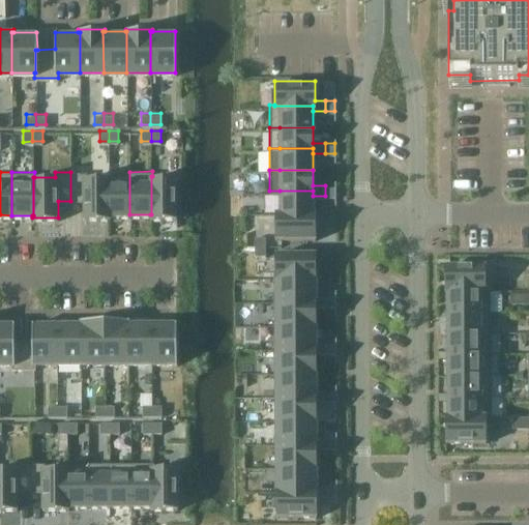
[(109,176),(108,176),(86,177),(86,172),(70,172),(70,201),(84,200),(84,217),(110,217),(110,214),(109,214),(109,176)]
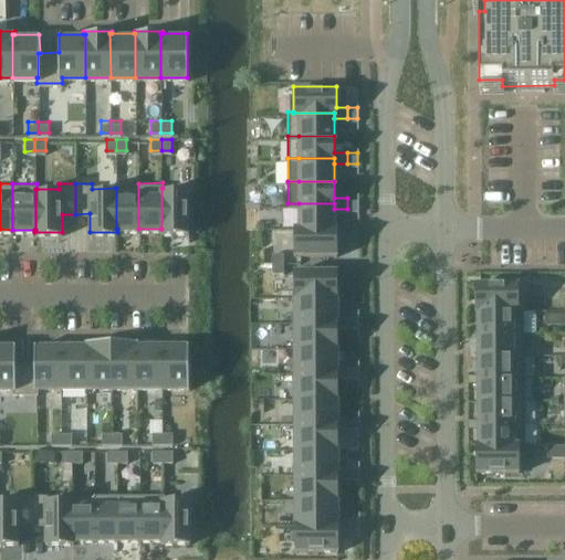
[(138,229),(138,183),(114,183),(115,188),(116,188),(116,229),(117,229),(138,229)]
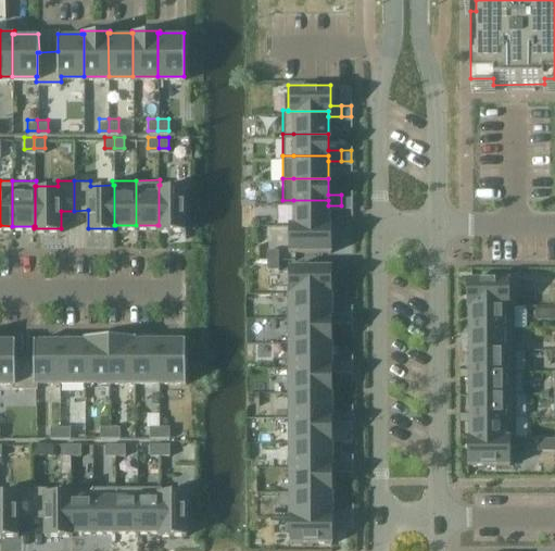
[(185,185),(160,185),(159,185),(159,225),(158,225),(158,228),(185,228),(185,185)]
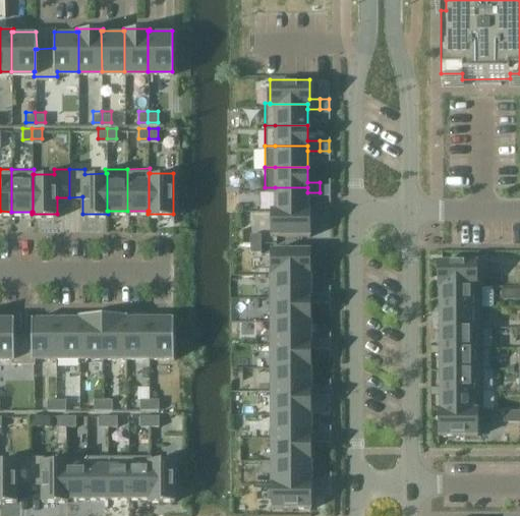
[(330,182),(320,182),(320,192),(330,192),(330,182)]
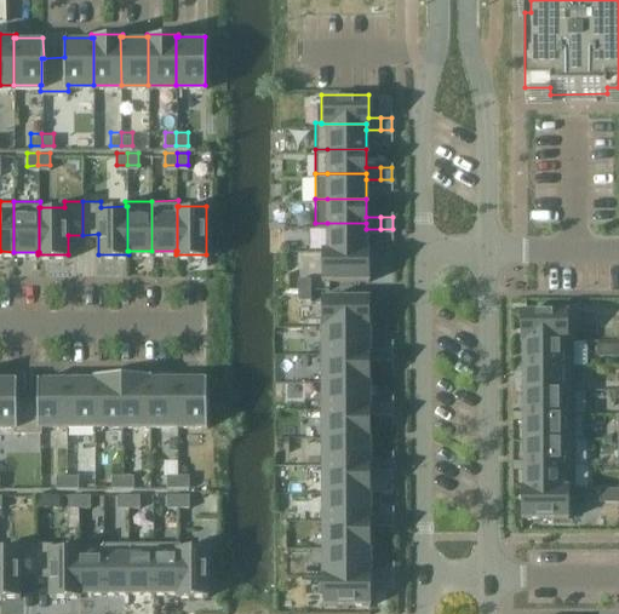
[(366,223),(327,223),(327,246),(327,247),(366,247),(366,246),(366,229),(366,223)]
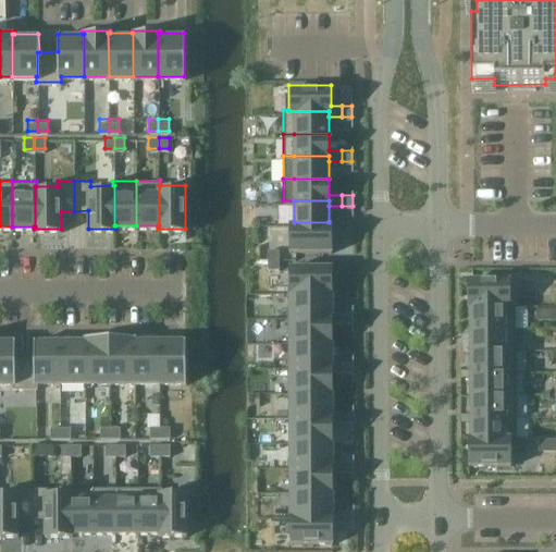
[(294,221),(288,221),(288,249),(332,249),(332,221),(329,221),(329,222),(294,222),(294,221)]
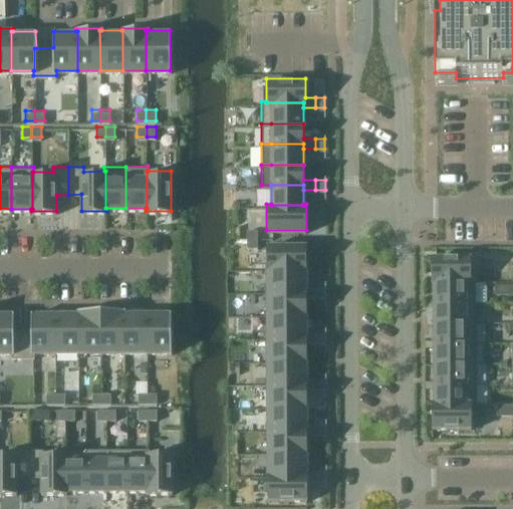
[(257,237),(257,228),(247,228),(247,237),(257,237)]
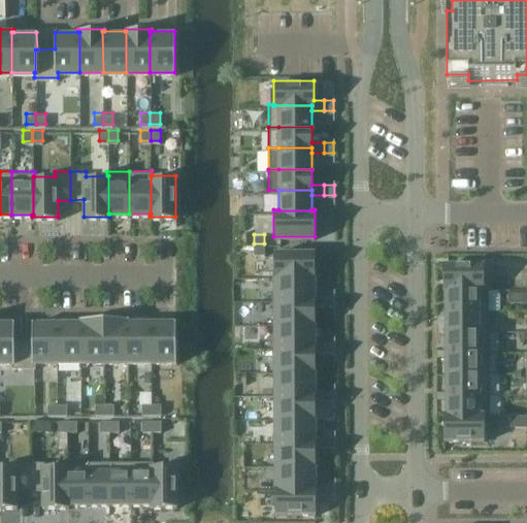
[(264,253),(264,243),(254,243),(254,253),(264,253)]
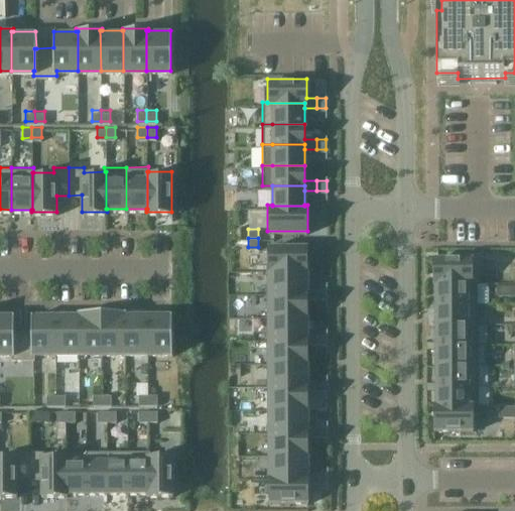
[(267,245),(267,269),(307,269),(307,245),(267,245)]
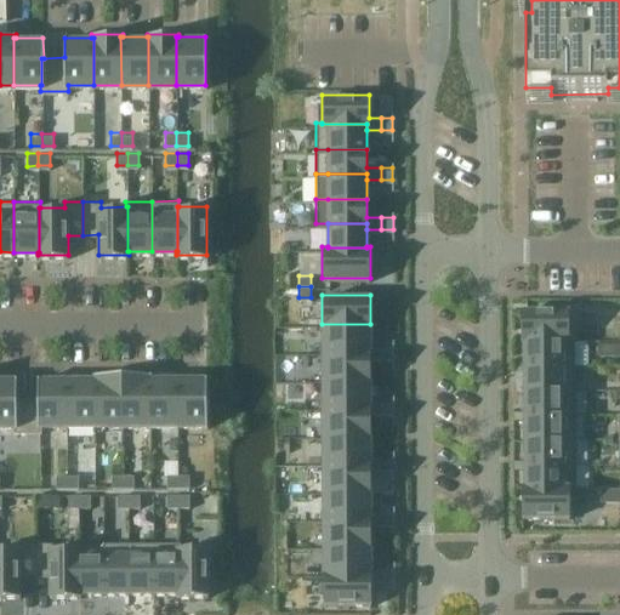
[(521,339),(524,339),(524,336),(569,336),(569,335),(569,307),(521,307),(521,339)]
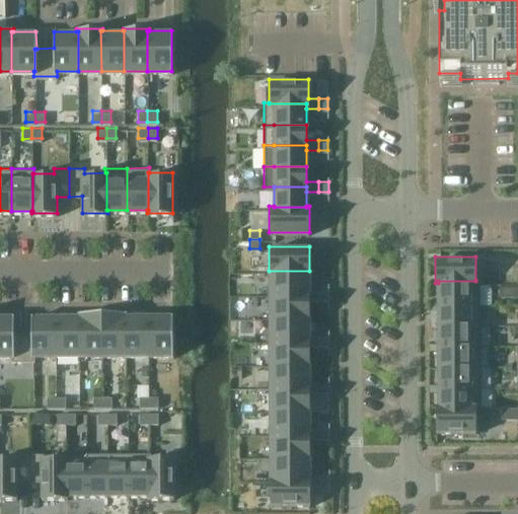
[(309,289),(309,271),(269,271),(270,294),(309,294),(309,298),(318,298),(318,289),(309,289)]
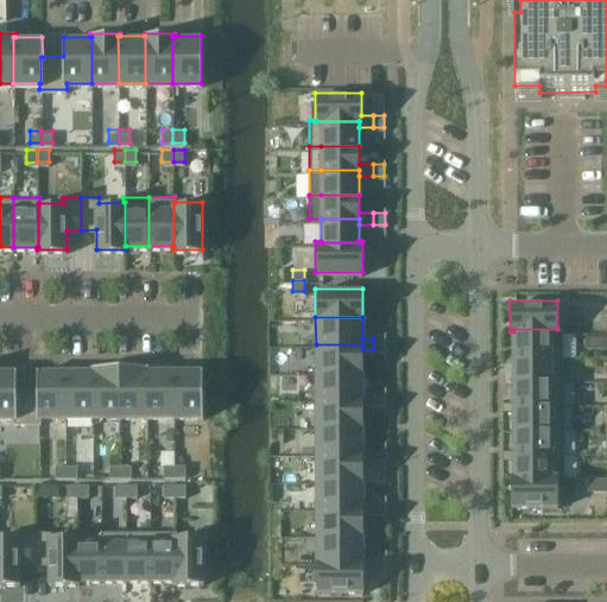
[(563,328),(557,328),(557,329),(513,329),(513,331),(513,354),(563,354),(563,328)]
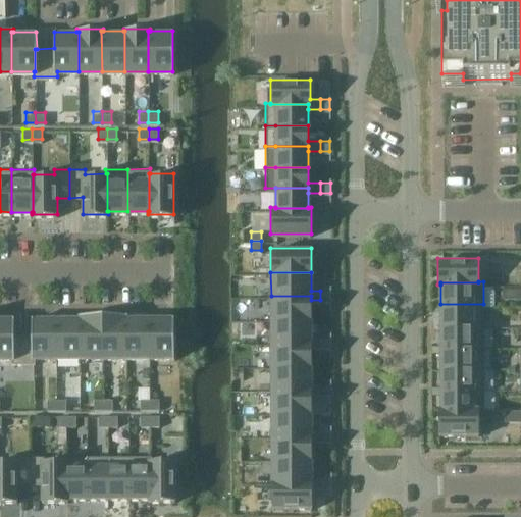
[(520,286),(504,286),(504,296),(520,296),(520,286)]
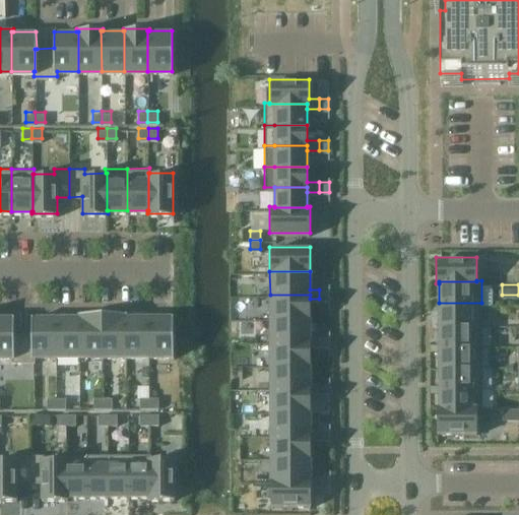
[(329,290),(319,290),(319,299),(329,299),(329,290)]
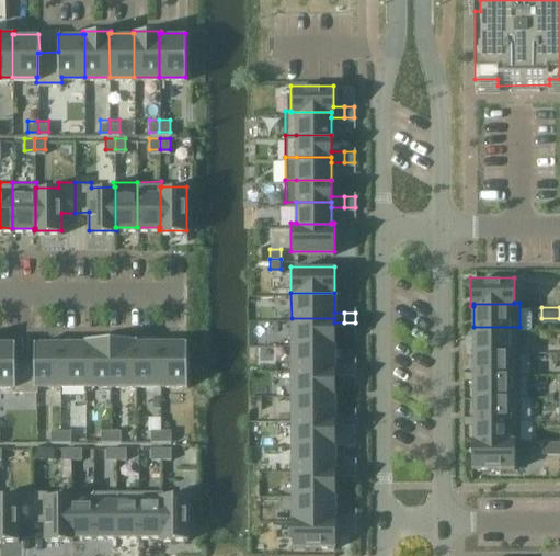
[(334,342),(334,322),(334,318),(292,318),(292,342),(334,342)]
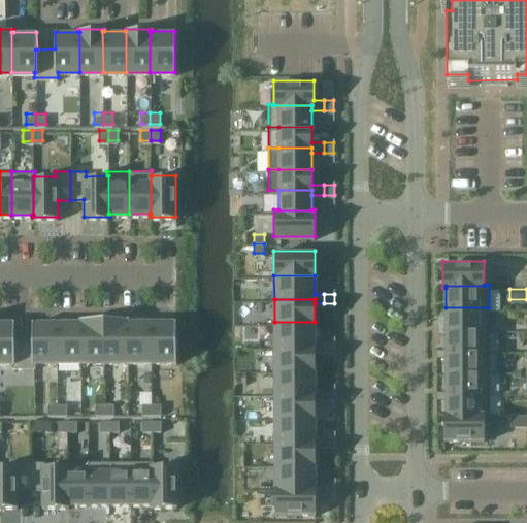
[(489,328),(489,307),(446,307),(446,328),(489,328)]
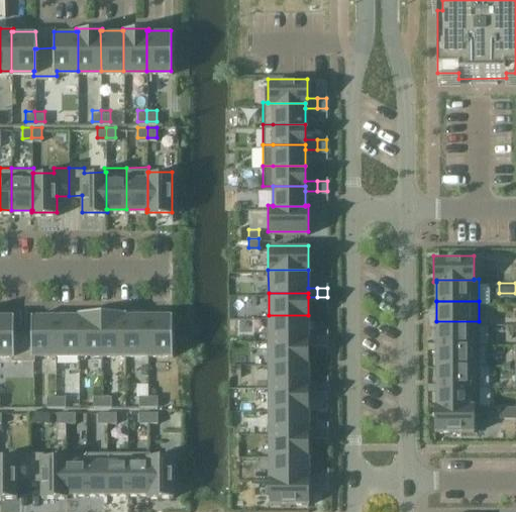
[(102,353),(102,311),(77,311),(77,314),(79,314),(79,353),(102,353)]
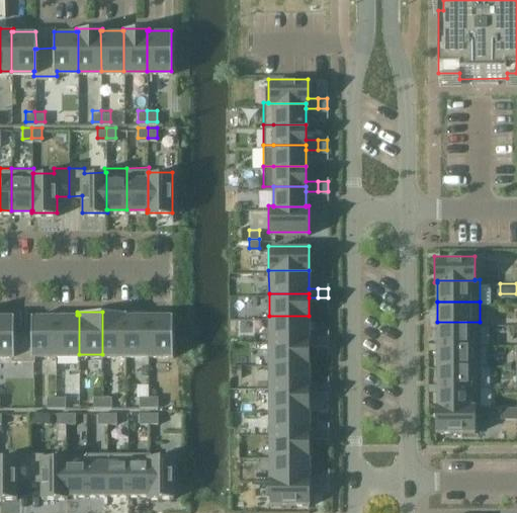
[(124,314),(126,314),(126,312),(102,312),(102,354),(124,354),(124,314)]
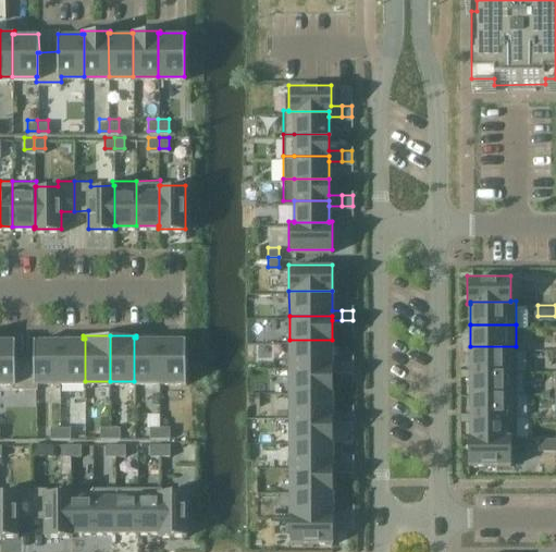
[(35,357),(34,357),(15,357),(15,339),(0,338),(0,381),(12,381),(12,387),(37,387),(37,381),(35,381),(35,357)]
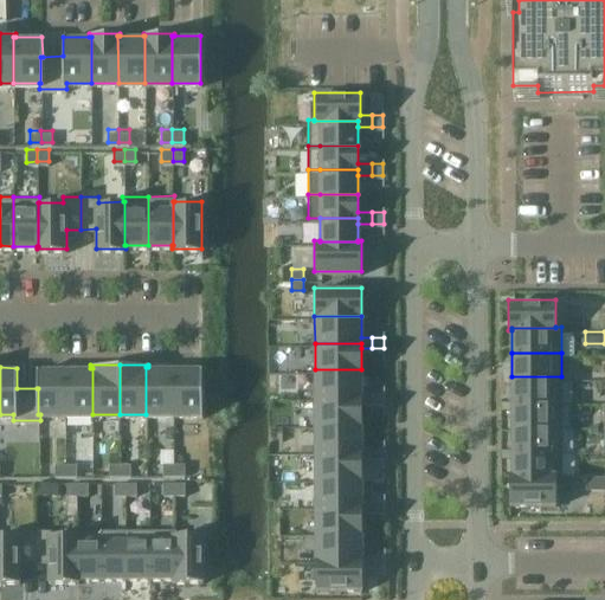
[(173,414),(173,367),(148,367),(146,367),(146,414),(173,414)]
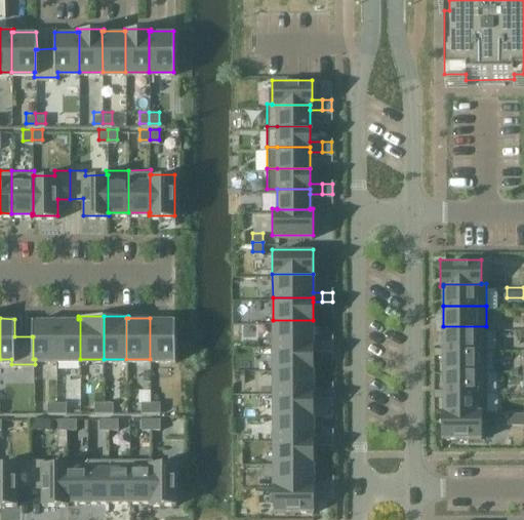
[(174,318),(150,318),(150,359),(174,359),(174,318)]
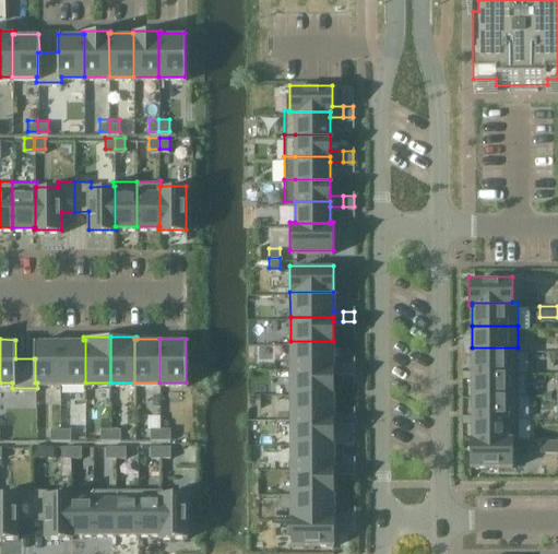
[(60,382),(60,340),(34,340),(34,358),(35,358),(35,382),(37,382),(60,382)]
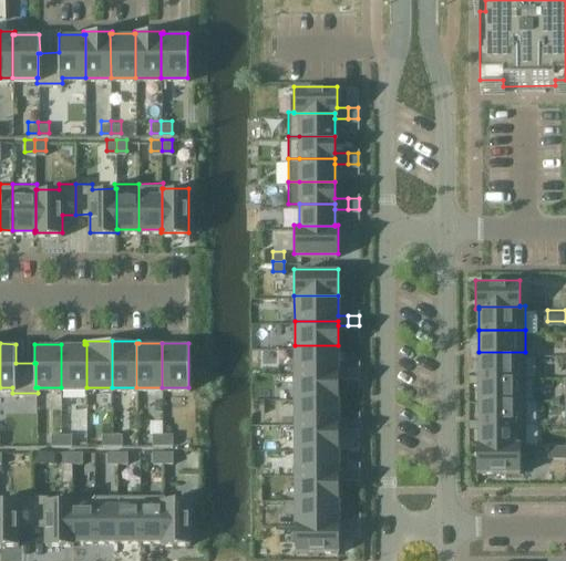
[(86,344),(84,344),(61,344),(61,387),(86,387),(86,344)]
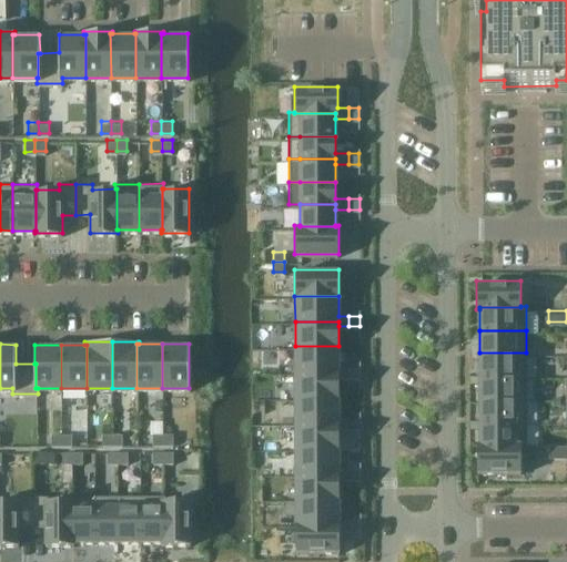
[(338,366),(338,346),(295,346),(295,371),(338,371),(338,377),(350,377),(350,366),(338,366)]
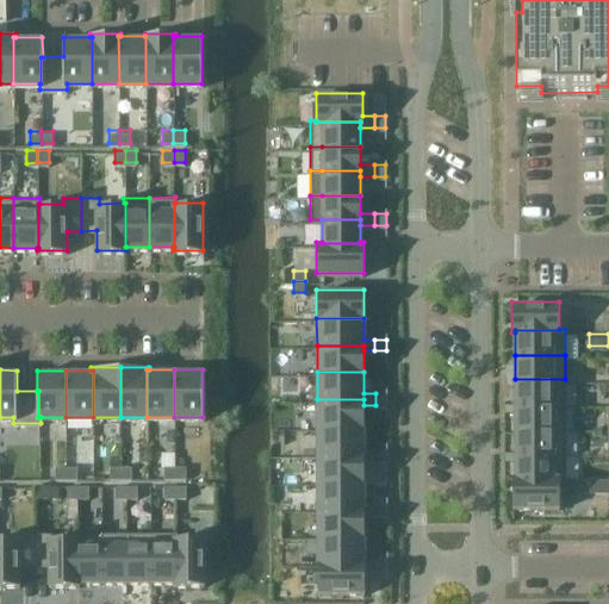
[(565,404),(565,379),(515,379),(515,404),(565,404)]
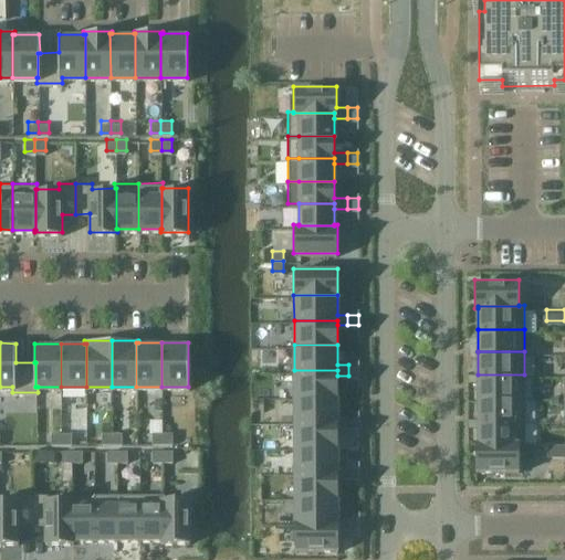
[(358,365),(348,365),(348,376),(358,376),(358,365)]
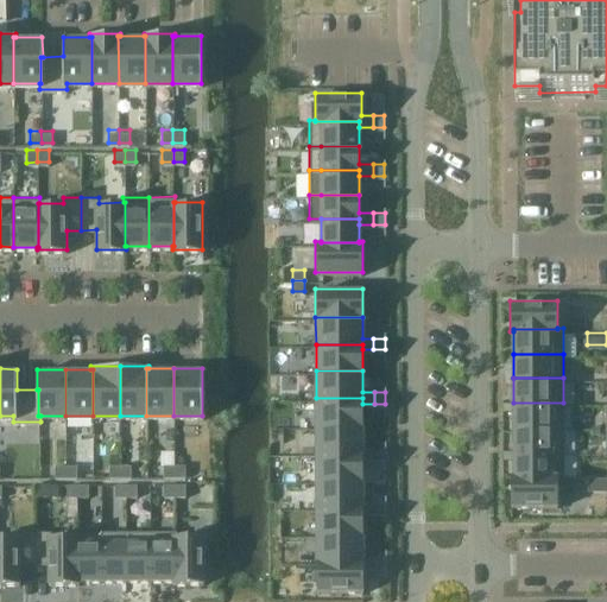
[(362,425),(362,404),(362,398),(316,398),(316,425),(362,425)]
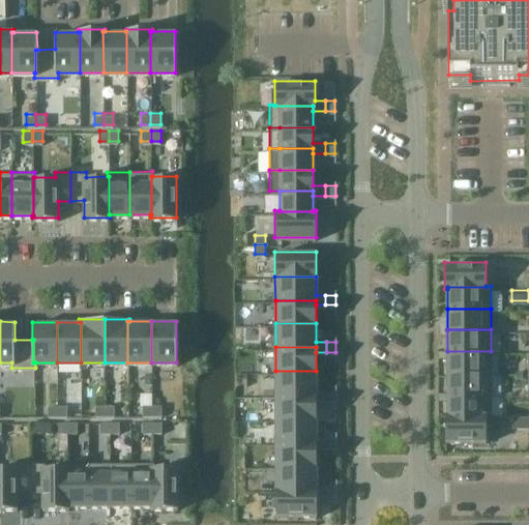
[(491,372),(491,351),(447,351),(447,373),(491,372)]
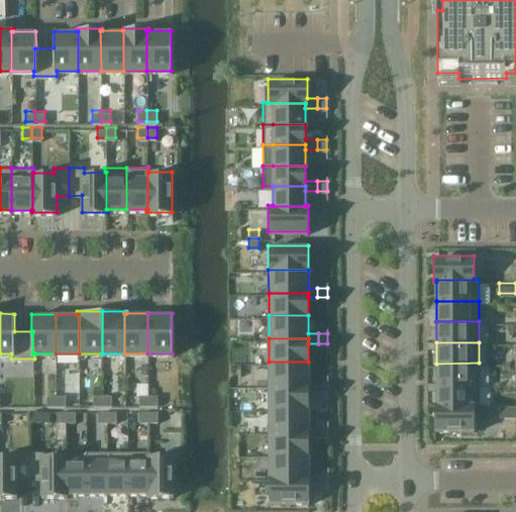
[(308,380),(308,362),(269,362),(269,385),(308,385),(308,390),(318,389),(318,380),(308,380)]
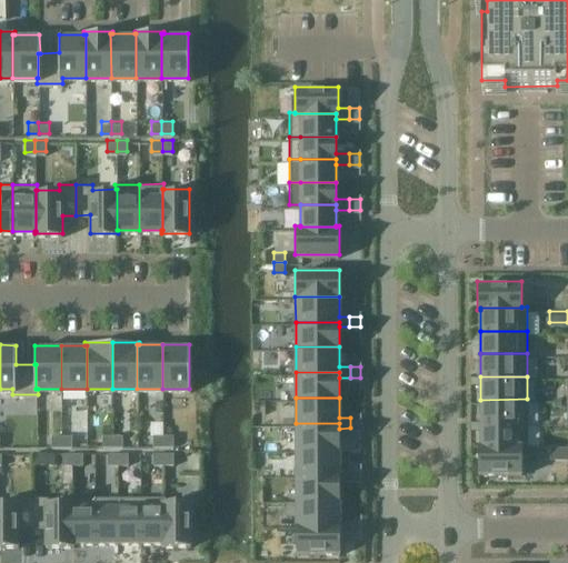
[(527,422),(527,399),(480,400),(480,422),(527,422)]
